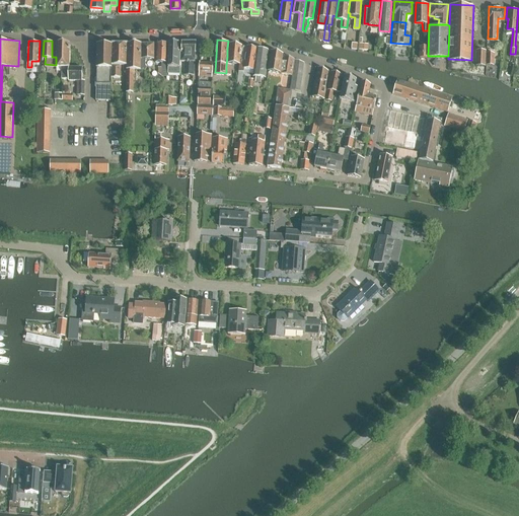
[(166,71),(166,61),(167,41),(156,42),(156,60),(161,60),(161,70),(166,71)]
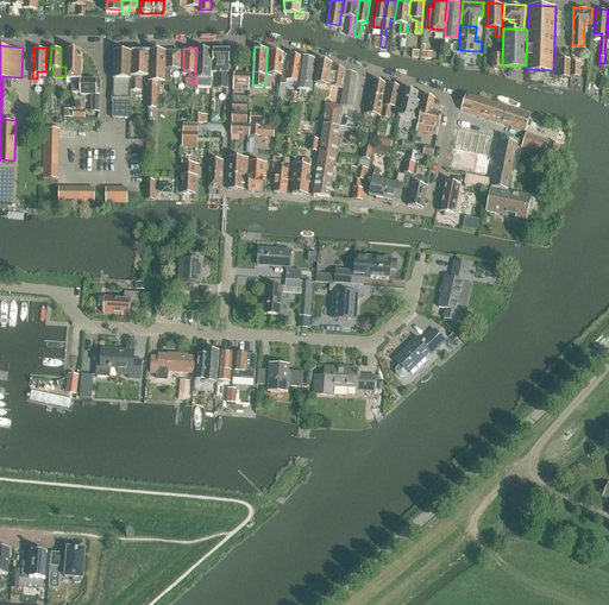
[(213,48),(198,48),(196,83),(212,83),(212,70),(213,48)]
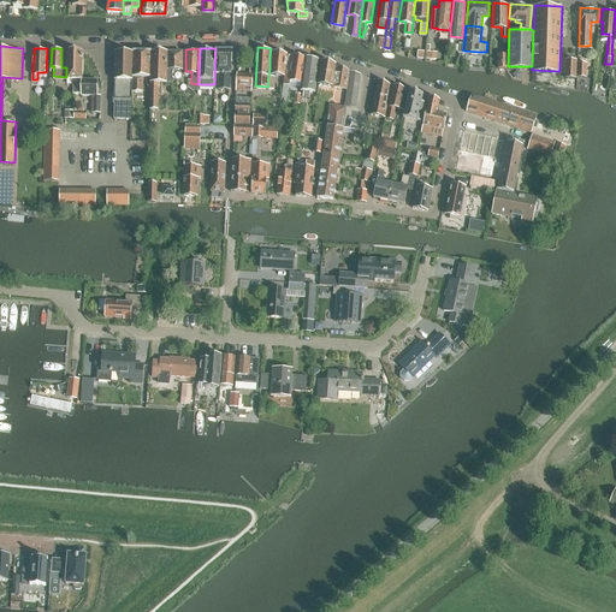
[(230,87),(231,48),(215,48),(214,71),(219,71),(218,87),(230,87)]
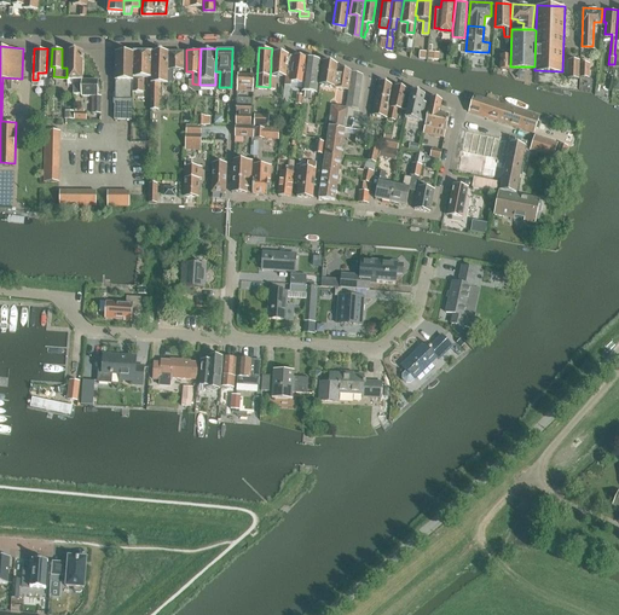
[(306,56),(291,52),(289,52),(272,48),(271,57),(272,57),(271,73),(285,74),(285,77),(302,81),(306,56)]
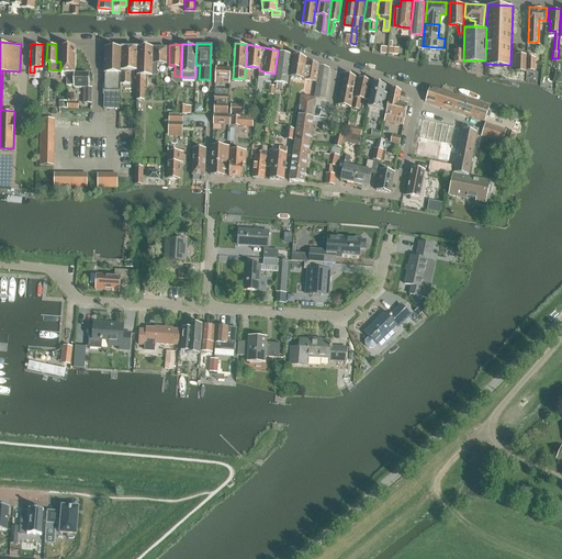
[(67,70),(75,70),(76,45),(60,45),(60,62),(60,70),(67,70)]
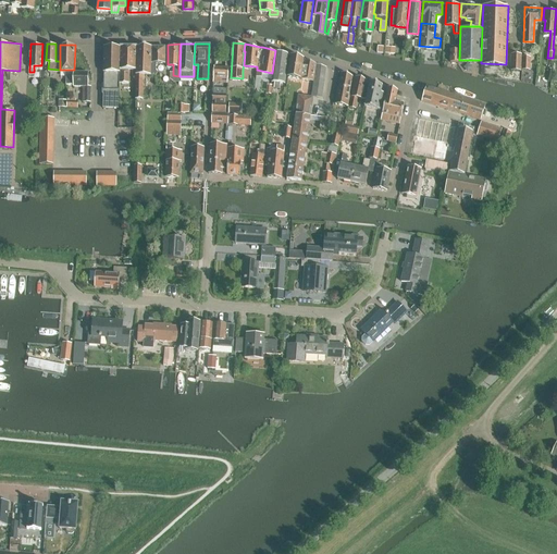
[(119,106),(120,45),(104,45),(103,82),(102,82),(102,90),(103,90),(103,106),(119,106)]
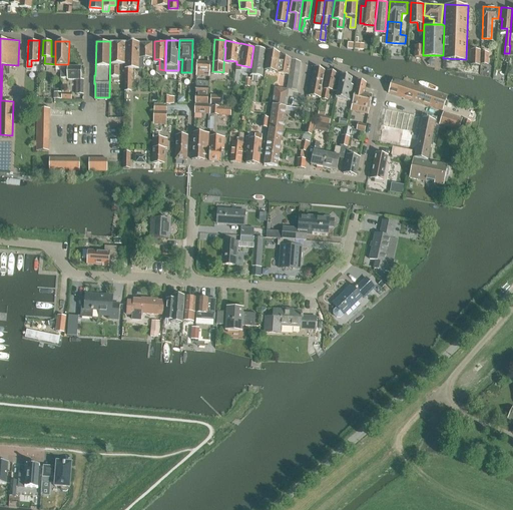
[(125,41),(110,41),(110,74),(119,74),(119,62),(125,62),(125,41)]
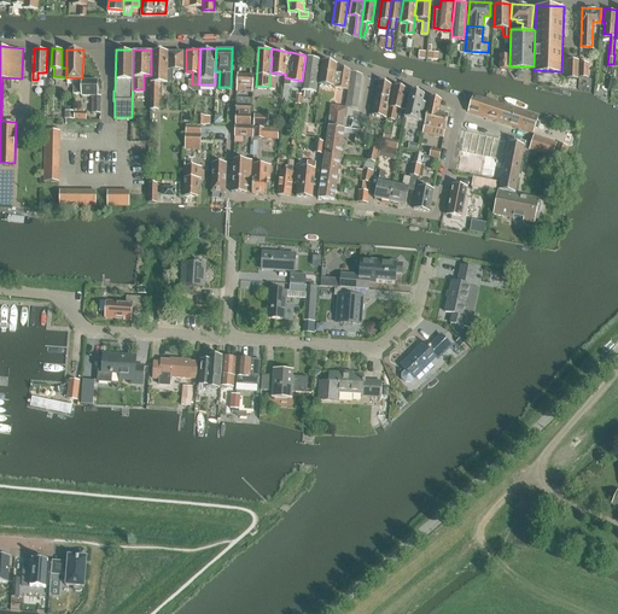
[(168,50),(152,50),(151,106),(158,107),(158,80),(167,80),(168,68),(168,50)]
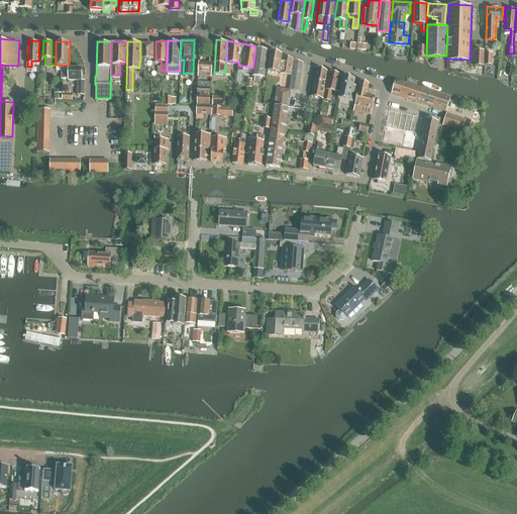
[(140,57),(139,67),(144,68),(144,57),(152,57),(152,41),(140,41),(140,57)]
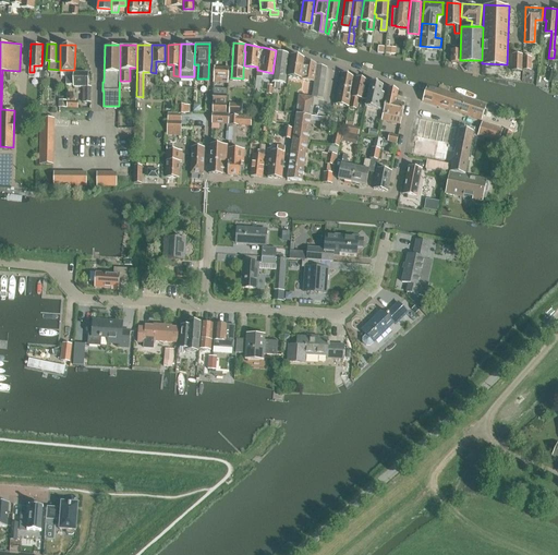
[(289,53),(276,50),(273,80),(275,81),(275,85),(280,86),(280,81),(286,82),(289,53)]
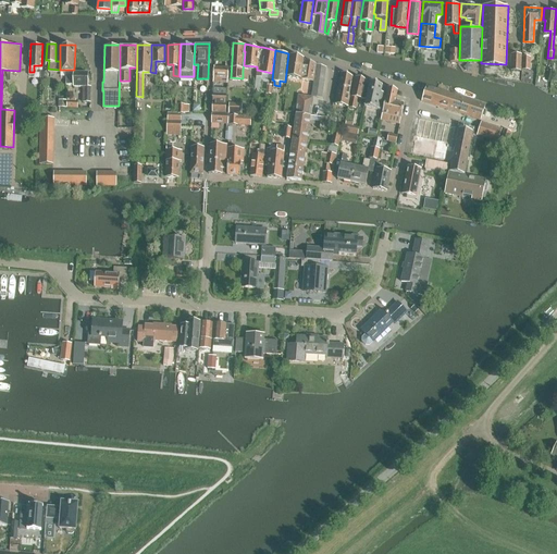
[(511,69),(521,69),(521,52),(511,52),(511,69)]
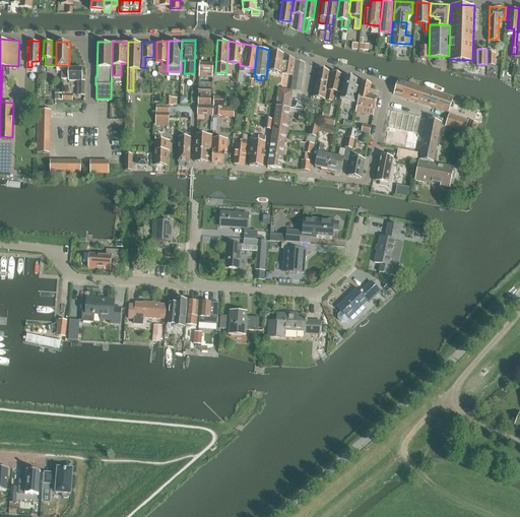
[(283,53),(271,50),(268,70),(280,71),(281,72),(293,73),(295,57),(284,54),(283,53)]
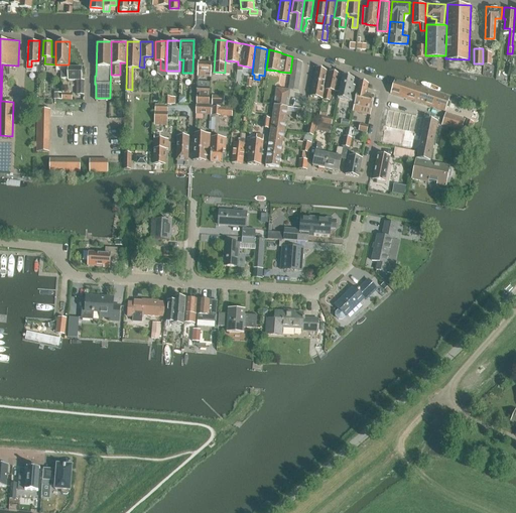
[(302,60),(293,56),(292,65),(301,66),(302,60)]
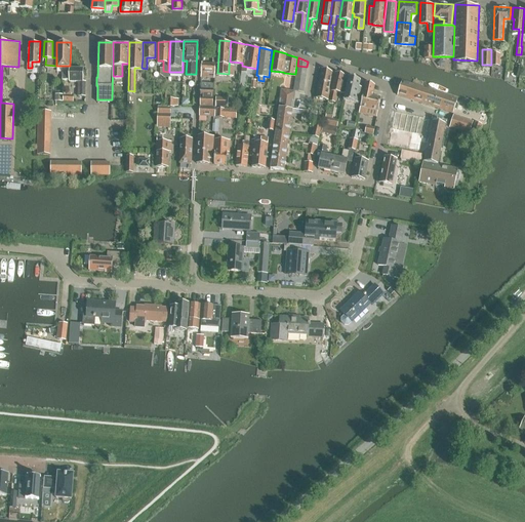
[(201,75),(208,75),(208,71),(214,71),(215,62),(202,61),(201,75)]
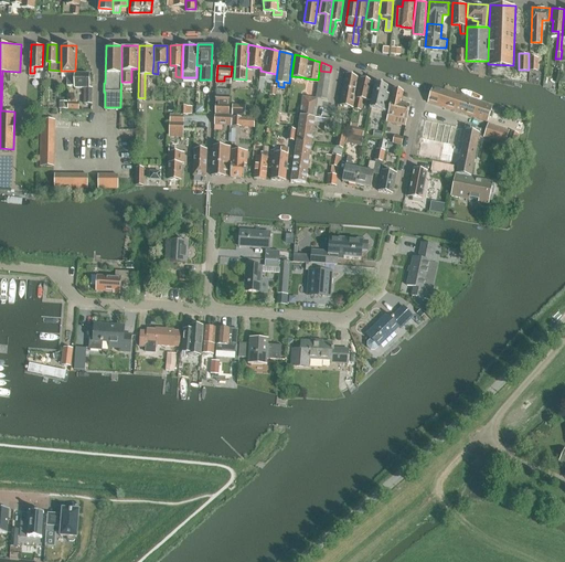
[(75,71),(67,71),(67,84),(74,84),(74,86),(84,86),(84,98),(91,98),(91,85),(89,85),(89,72),(75,71)]
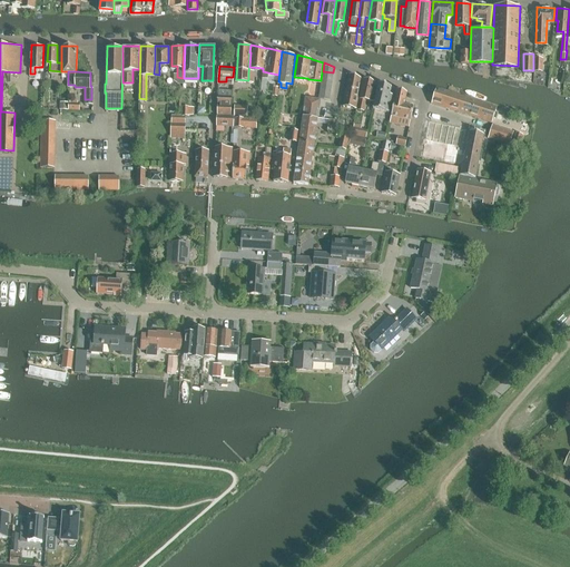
[(363,77),(350,71),(343,104),(356,106),(356,103),(359,103),(363,77)]
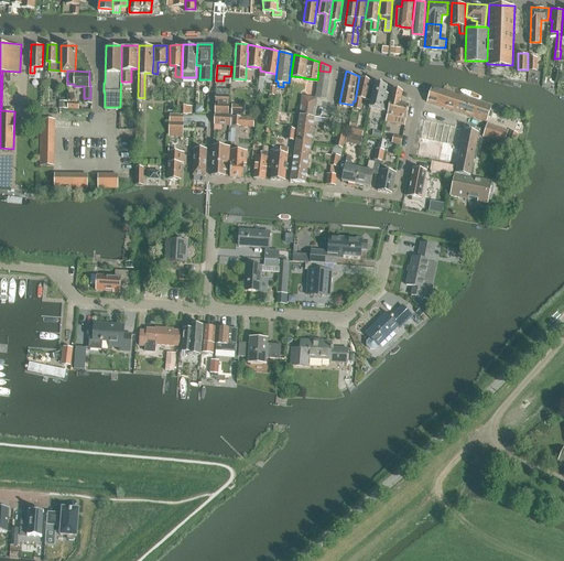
[(371,79),(360,76),(355,106),(360,107),(362,97),(367,97),(371,79)]
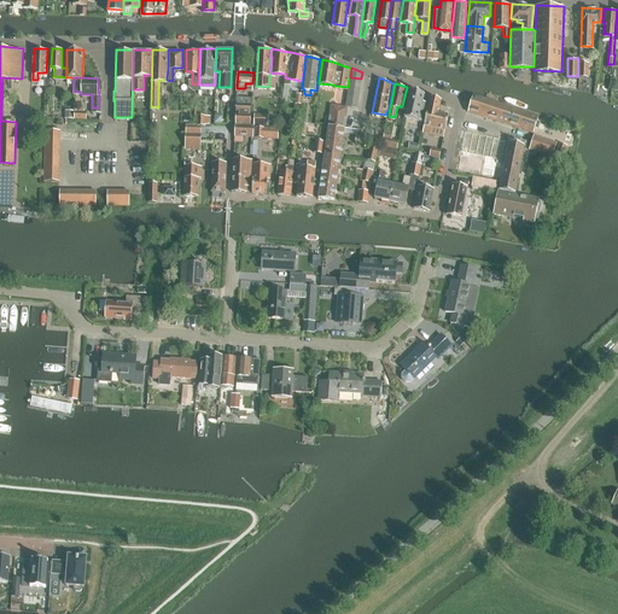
[(410,88),(404,116),(423,120),(426,101),(423,100),(424,93),(410,88)]
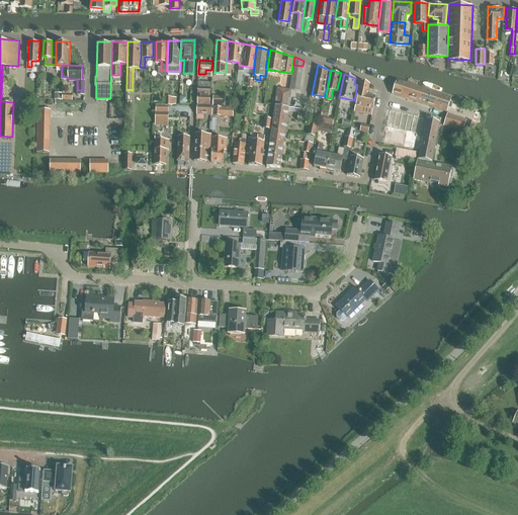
[(397,79),(392,91),(447,109),(448,105),(450,100),(451,95),(416,84),(407,81),(397,78),(397,79)]
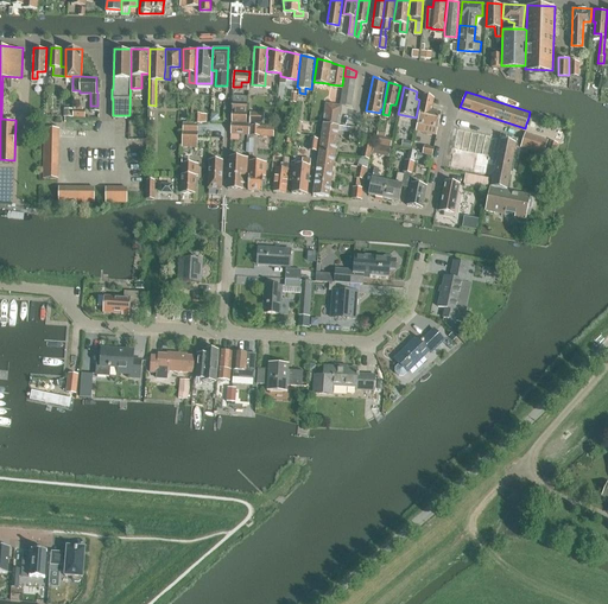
[(417,121),(416,128),(424,129),(425,122),(438,126),(441,110),(431,108),(434,96),(424,93),(420,107),(420,106),(417,121)]
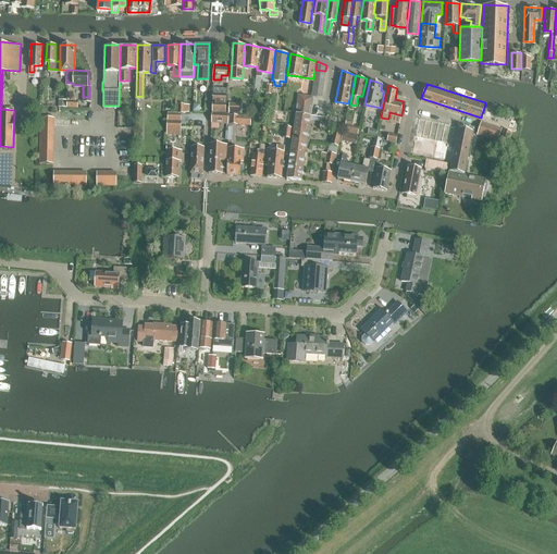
[(226,87),(213,86),(213,95),(226,96),(226,87)]
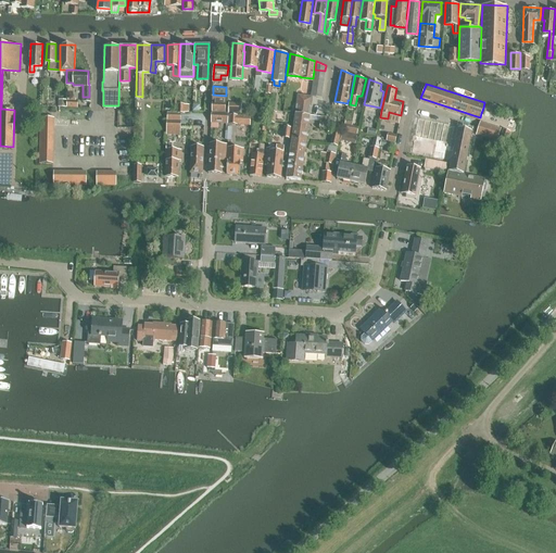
[(299,92),(295,111),(307,112),(310,95),(299,92)]
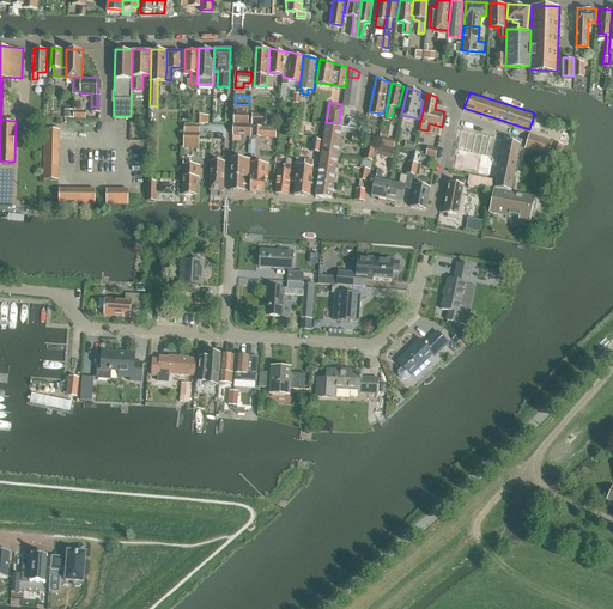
[(234,110),(234,121),(248,122),(249,105),(235,104),(234,104),(234,110)]
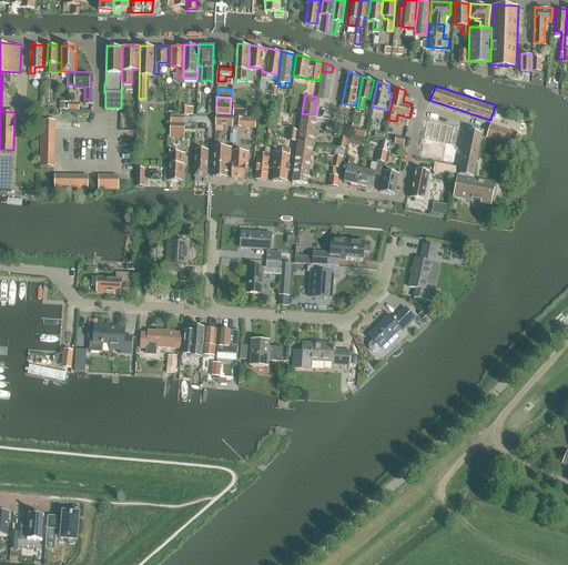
[(240,103),(233,102),(233,112),(246,113),(246,107),(240,107),(240,103)]
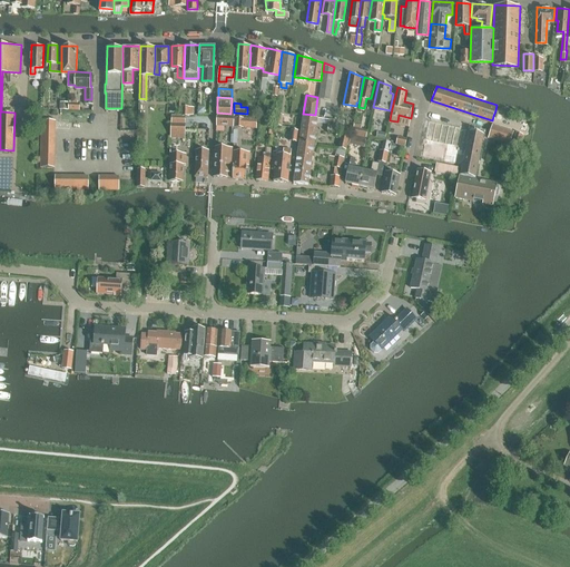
[(172,113),(170,136),(177,136),(177,134),(185,134),(186,114),(182,113),(172,113)]
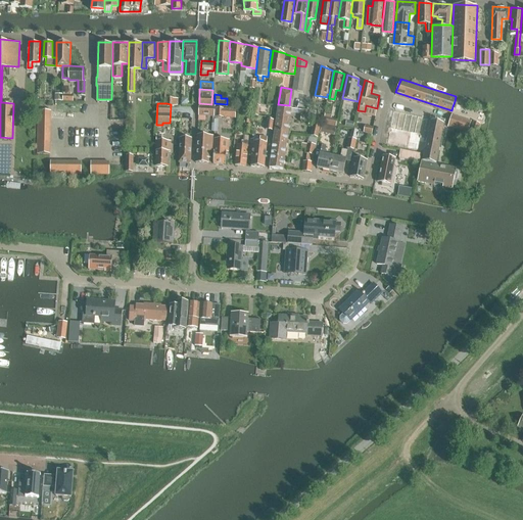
[(215,104),(211,104),(199,103),(198,112),(215,113),(215,104)]
